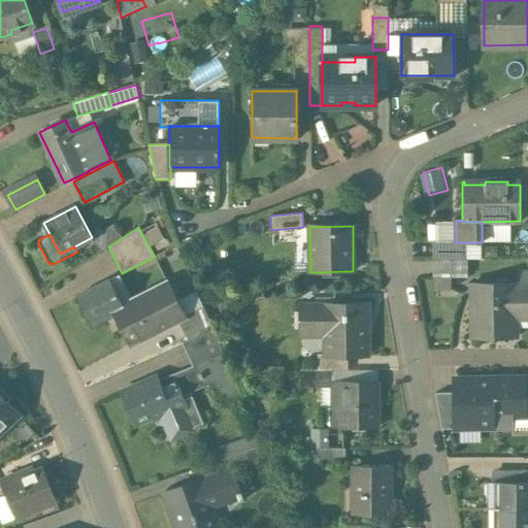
[(456,241),(433,241),(433,259),(466,259),(466,242),(456,242),(456,241)]
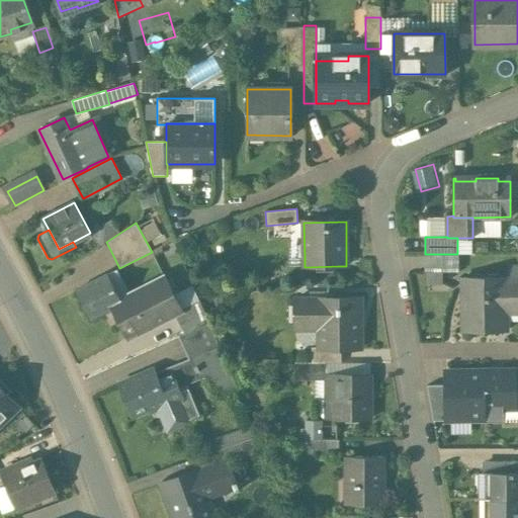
[(107,274),(75,290),(90,320),(113,308),(128,337),(147,328),(130,294),(116,270),(107,274)]
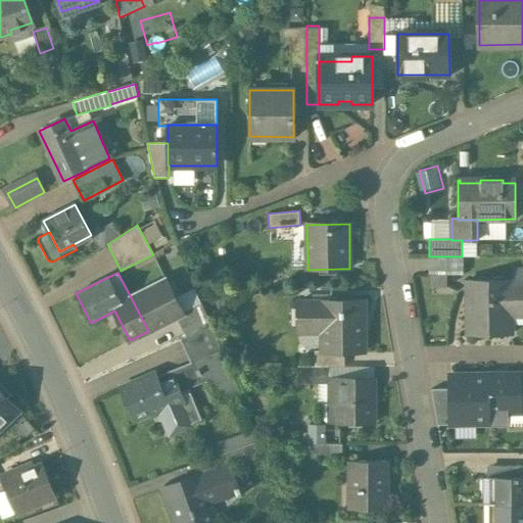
[(165,279),(131,297),(148,331),(130,340),(129,340),(130,341),(176,317),(184,313),(183,312),(165,279)]
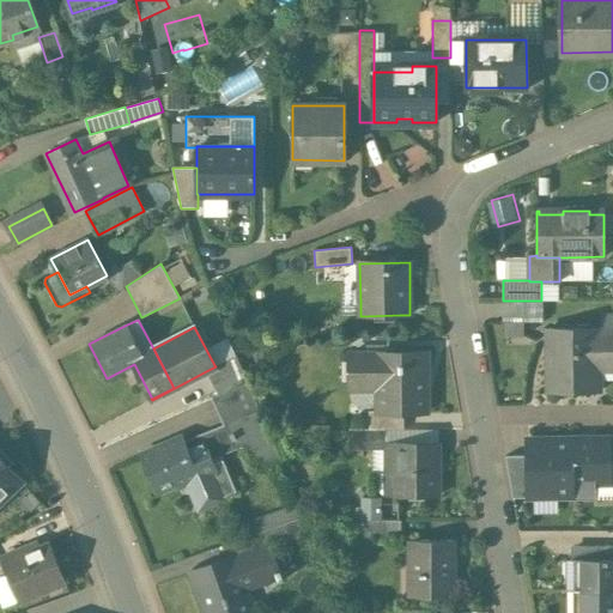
[(612,331),(599,332),(598,328),(547,329),(548,392),(600,390),(599,353),(607,353),(608,359),(612,358),(612,331)]
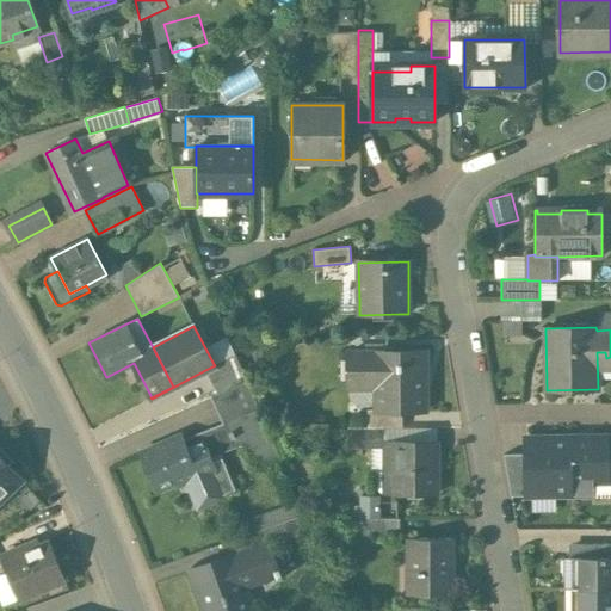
[(424,351),(377,352),(377,353),(347,353),(349,378),(377,377),(377,411),(377,412),(402,411),(424,411),(424,351)]
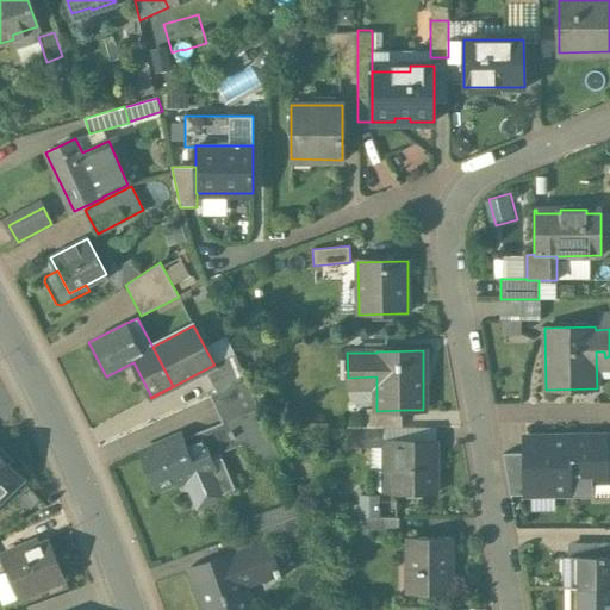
[(235,353),(213,363),(215,365),(205,369),(218,392),(247,380),(235,353)]
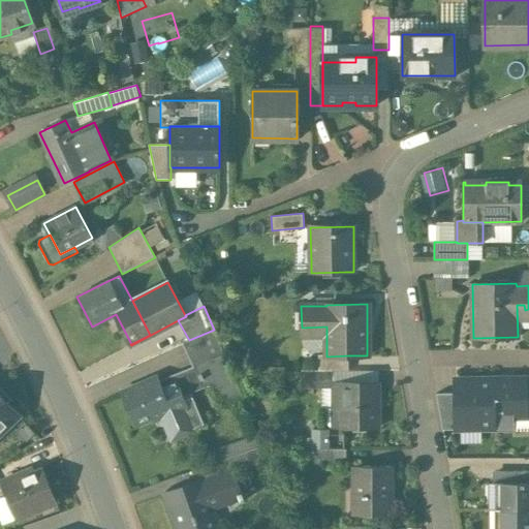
[(189,340),(183,343),(193,369),(199,366),(206,381),(209,380),(231,371),(214,330),(189,340)]
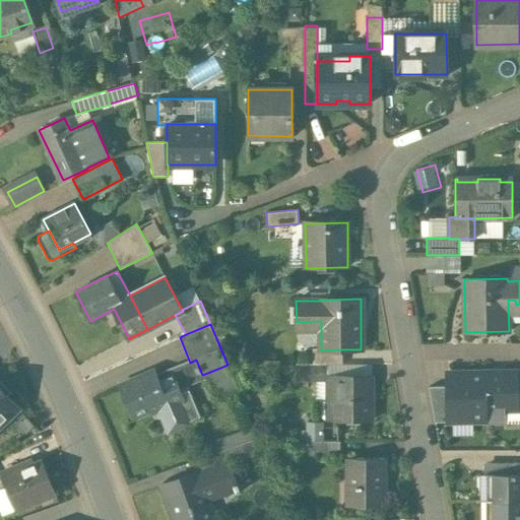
[(342,364),(342,349),(321,350),(321,349),(313,349),(313,364),(342,364)]
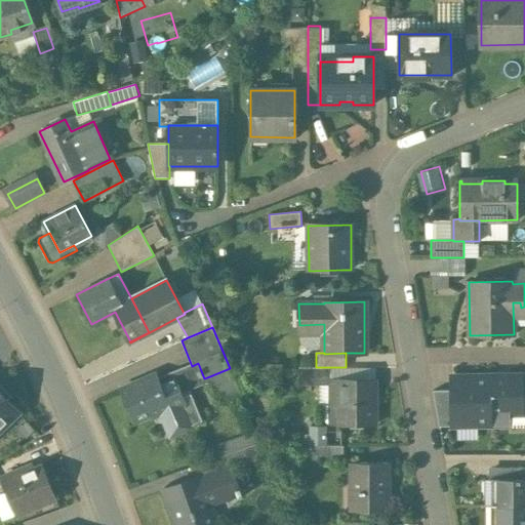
[(230,368),(207,377),(218,403),(240,394),(230,368)]
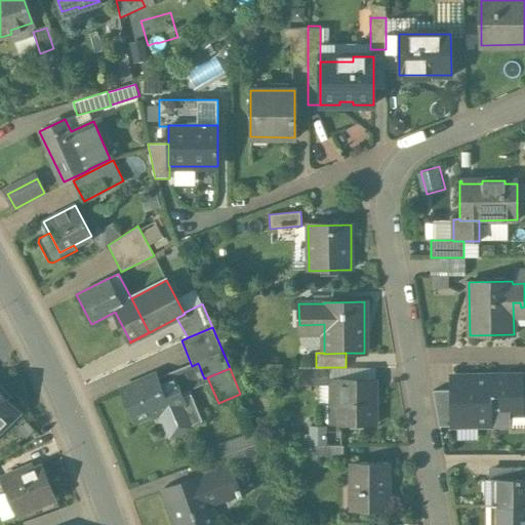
[(172,372),(157,378),(156,375),(121,390),(134,421),(151,414),(152,417),(162,413),(171,437),(191,429),(182,405),(186,404),(172,372)]
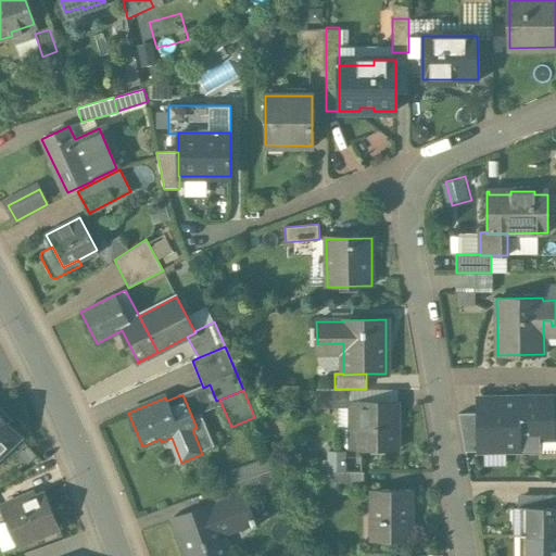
[(520,439),(520,397),(478,399),(478,413),(479,451),(521,451),(520,439)]
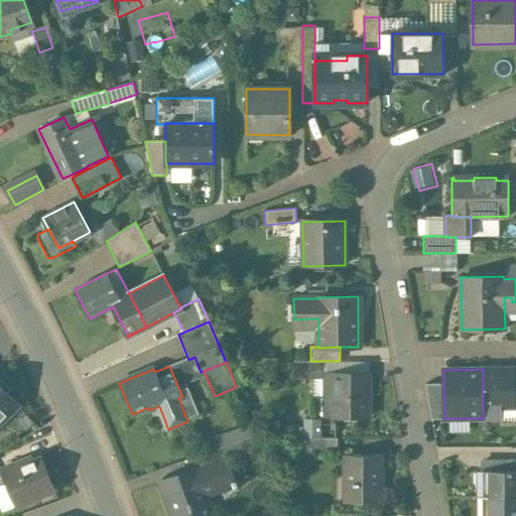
[(514,369),(483,369),(483,407),(501,407),(515,407),(515,381),(514,369)]
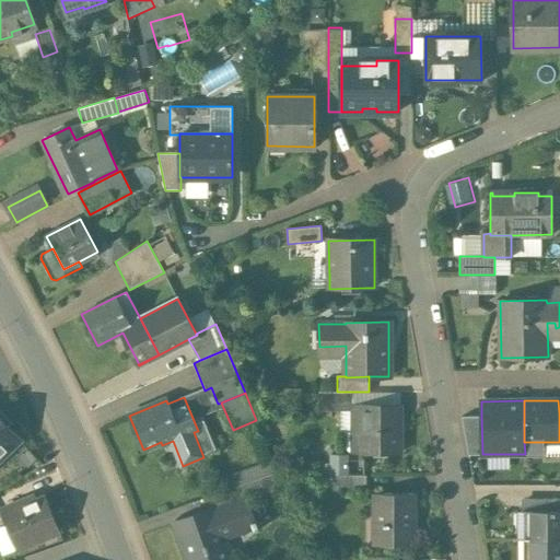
[(400,405),(365,405),(365,431),(362,431),(362,452),(401,453),(401,432),(400,432),(400,405)]
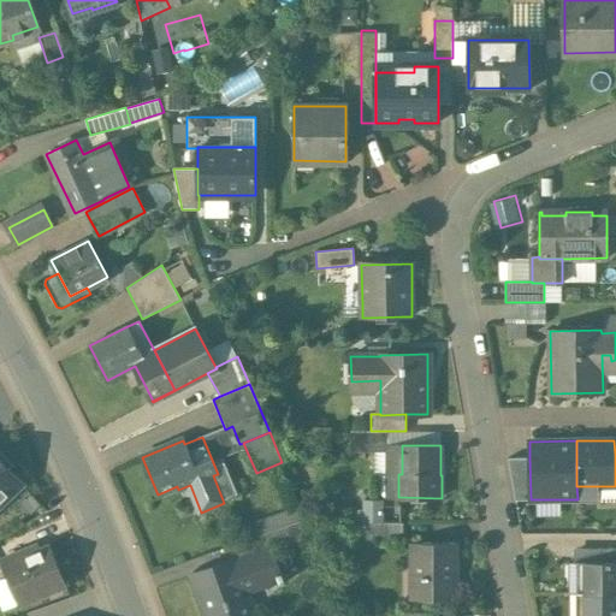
[(9,469),(13,465),(0,450),(0,505),(23,485),(9,469)]
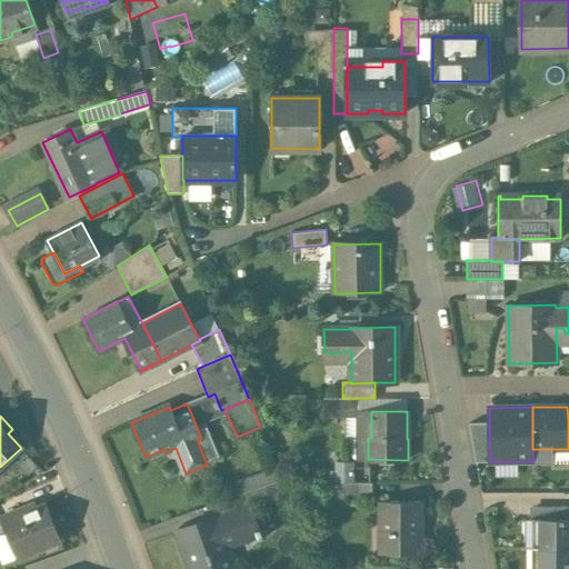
[(489,422),(469,423),(477,462),(490,461),(489,422)]
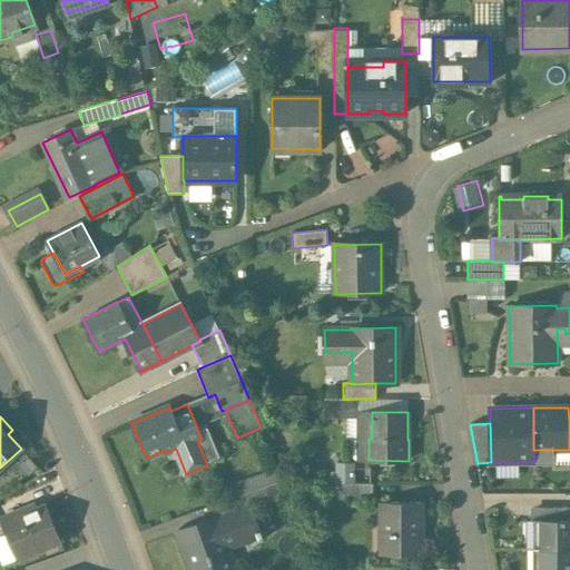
[(553,462),(553,450),(533,450),(534,462),(553,462)]
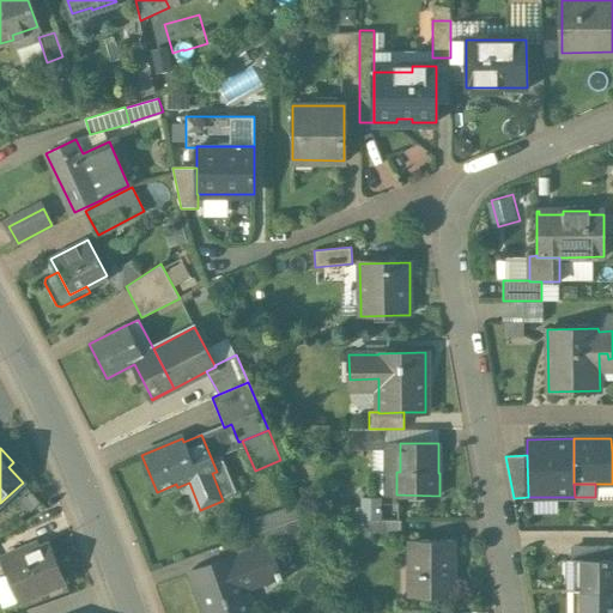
[(382,516),(382,496),(363,496),(363,516),(382,516)]
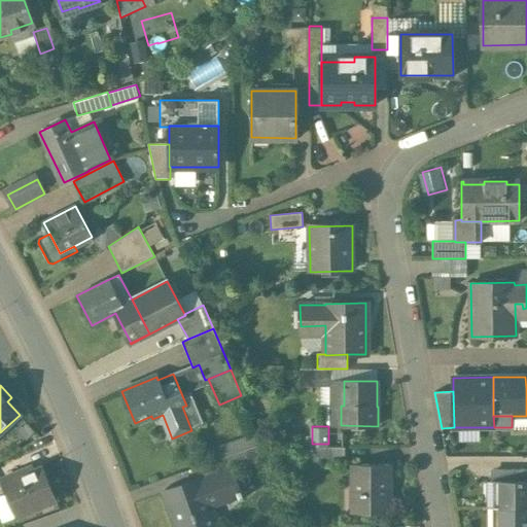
[(257,432),(209,450),(213,461),(261,443),(257,432)]
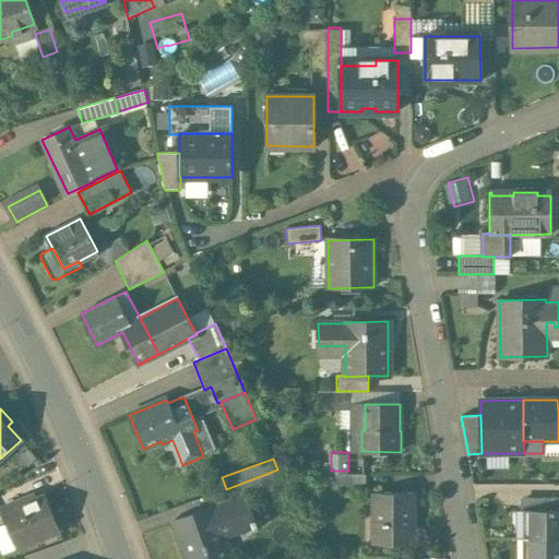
[(226,489),(209,495),(213,507),(214,507),(215,509),(232,502),(232,504),(246,499),(284,486),(277,470),(226,489)]
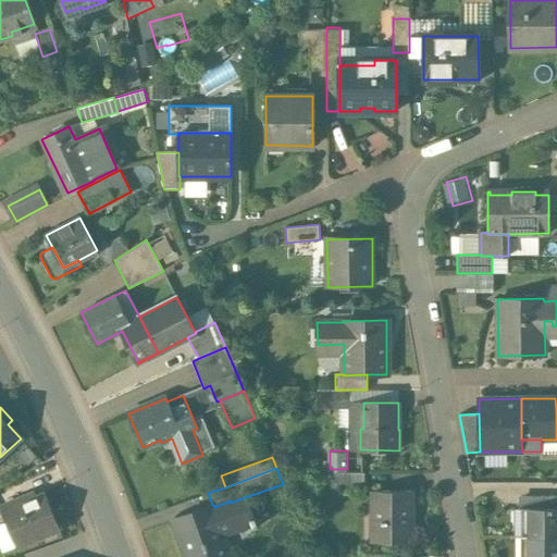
[(364,472),(332,472),(332,487),(364,487),(364,472)]
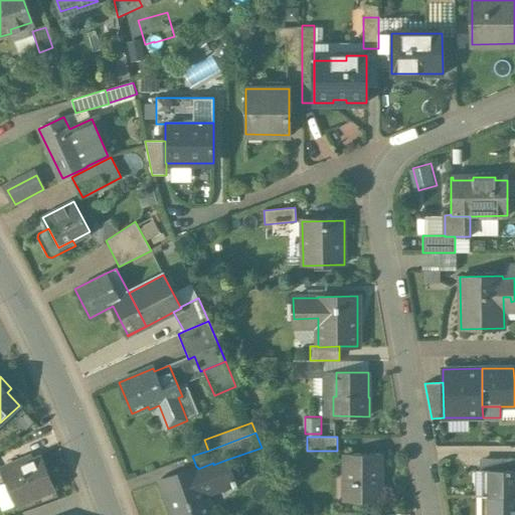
[(381,454),(344,454),(344,502),(381,502),(381,454)]
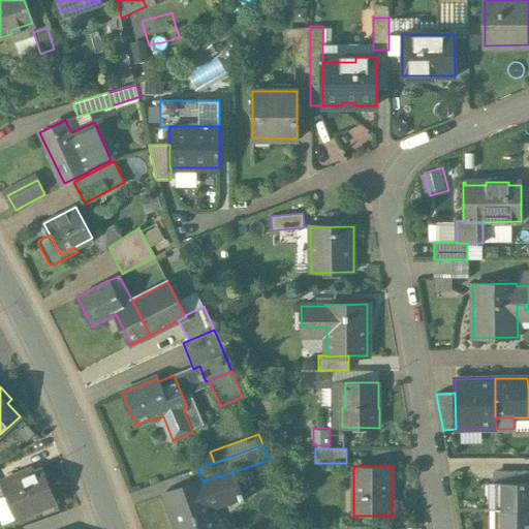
[(42,470),(22,478),(20,472),(0,480),(16,519),(56,502),(42,470)]
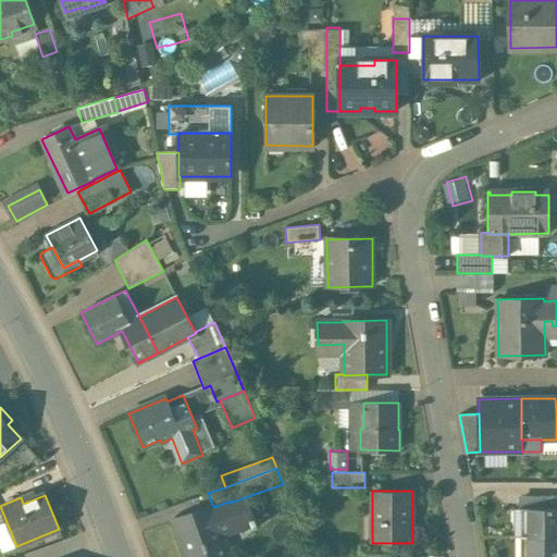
[(556,495),(547,495),(547,508),(556,507),(556,495)]
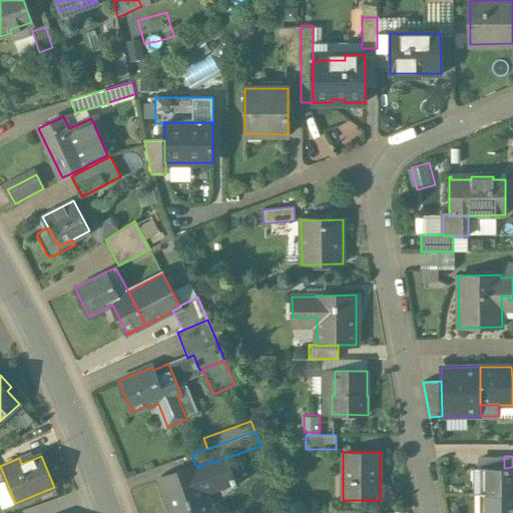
[(195,465),(158,479),(170,512),(213,512),(207,496),(237,485),(234,477),(232,477),(225,458),(212,463),(212,461),(197,467),(196,465),(195,465)]
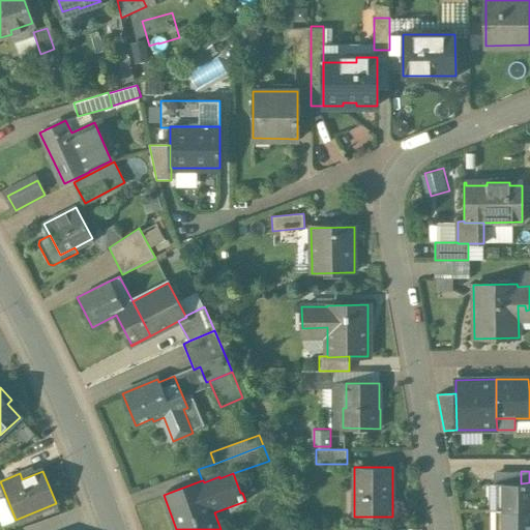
[(529,482),(521,483),(494,483),(495,510),(529,509),(529,482)]
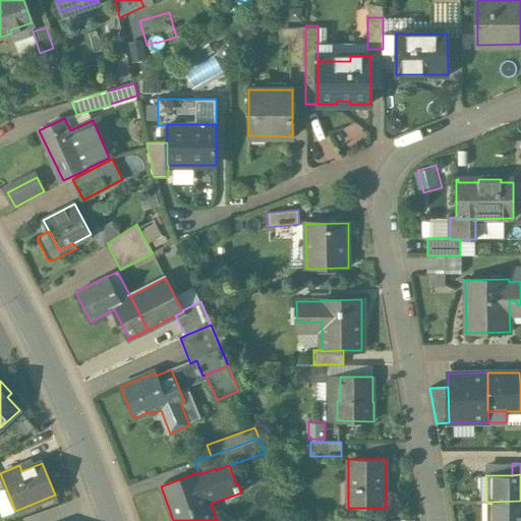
[(520,520),(520,501),(486,502),(485,520),(520,520)]
